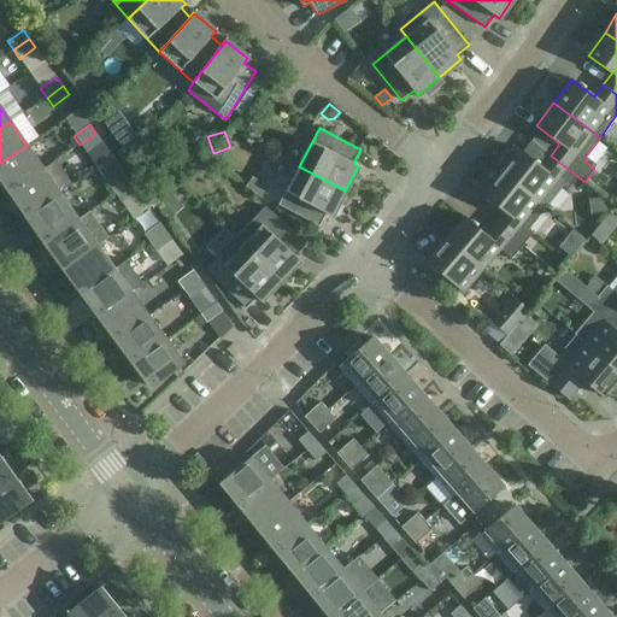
[(95,133),(80,145),(86,153),(103,142),(95,133)]
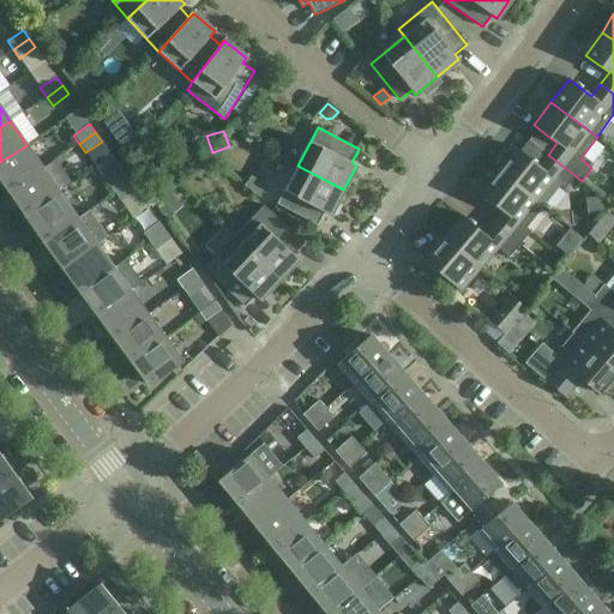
[(26,145),(0,162),(0,178),(10,191),(42,169),(26,145)]
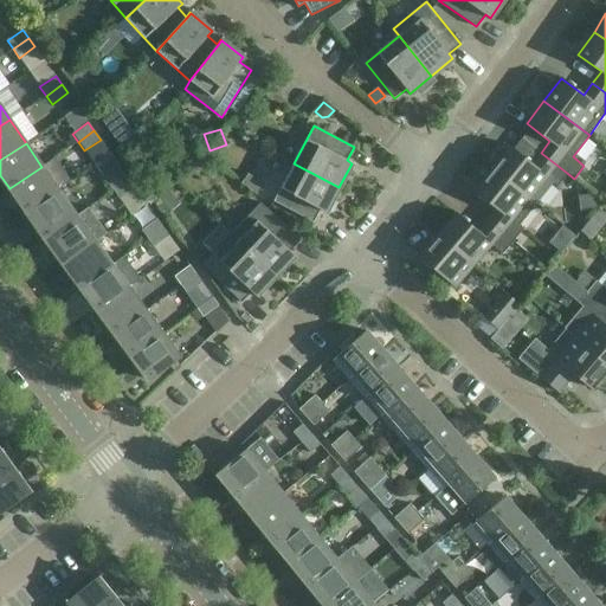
[(491,168),(529,199),(546,178),(558,186),(567,173),(541,153),(532,165),(509,146),(491,168)]
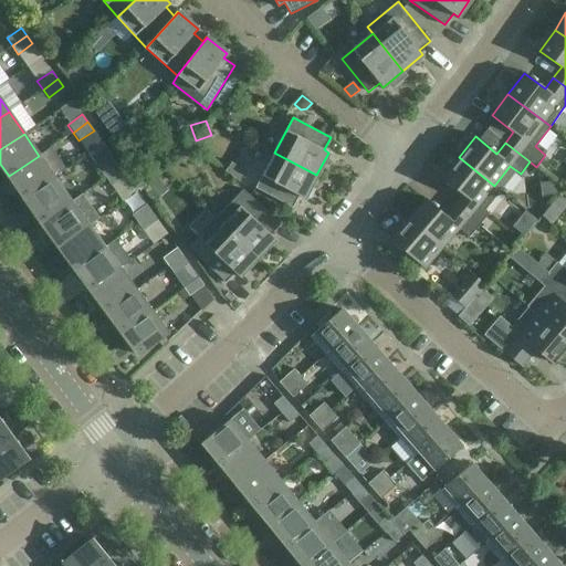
[(316,175),(274,153),(255,188),(293,208),(300,196),(304,198),(316,175)]
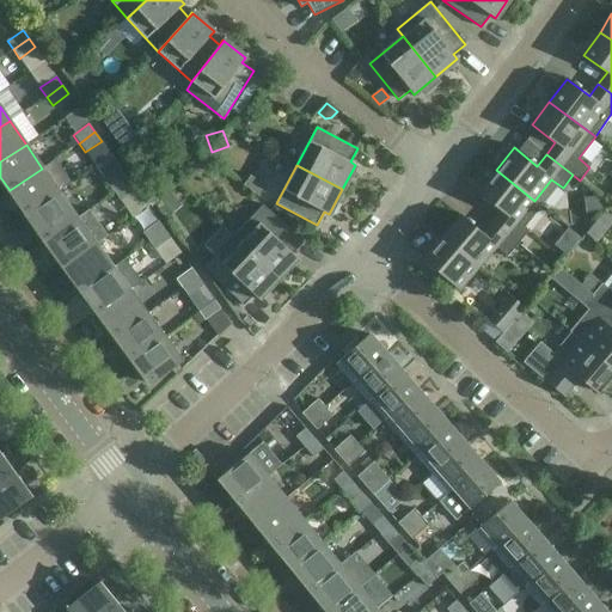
[(42,169),(10,190),(25,214),(59,191),(42,169)]
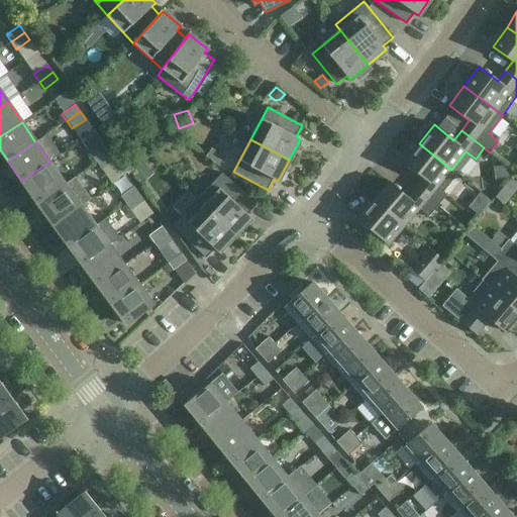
[(415,188),(437,206),(446,195),(442,192),(456,174),(451,170),(419,143),(404,163),(423,178),(415,188)]
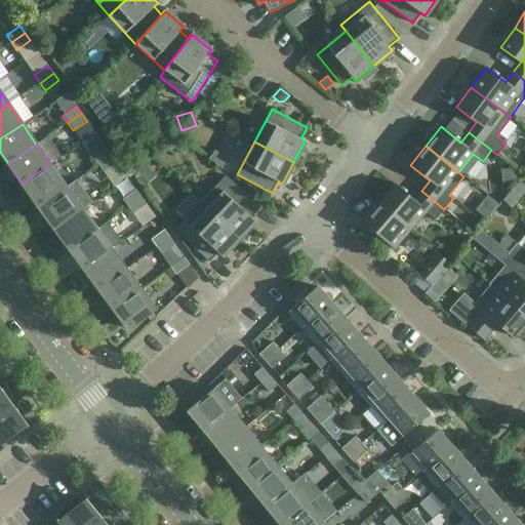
[(97,165),(112,155),(106,148),(92,157),(97,165)]
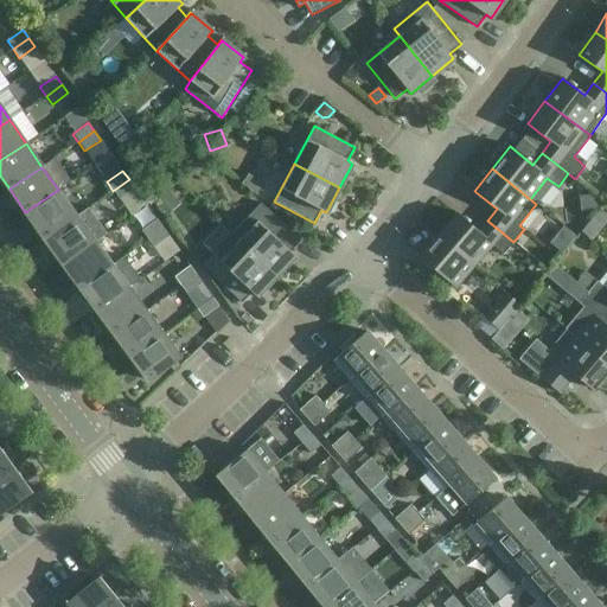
[(256,196),(263,185),(248,174),(241,184),(256,196)]
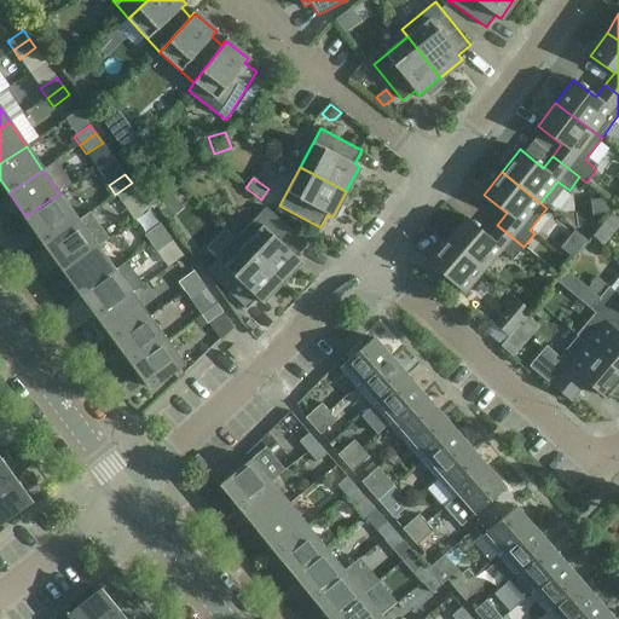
[(132,183),(115,195),(121,203),(138,191),(132,183)]
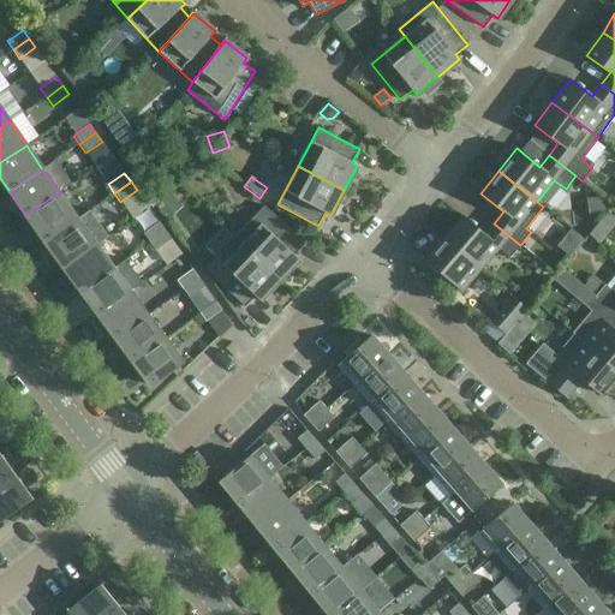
[(161,208),(173,197),(165,186),(151,197),(161,208)]
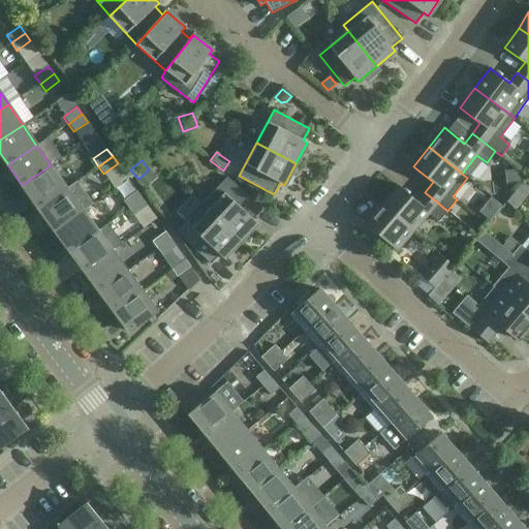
[(51,165),(22,185),(38,209),(66,189),(51,165)]
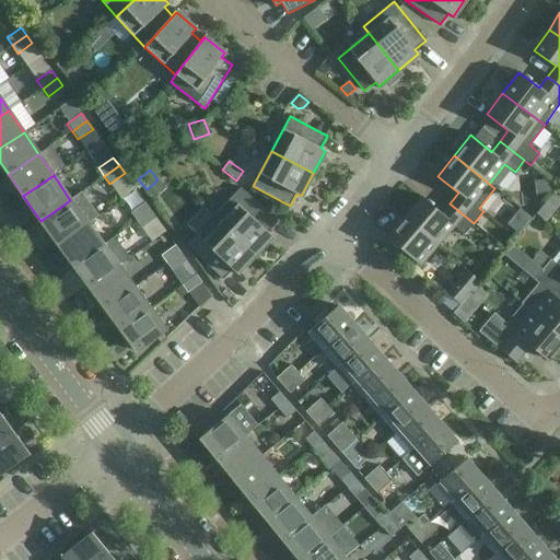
[(213,216),(255,255),(272,236),(268,232),(278,222),(241,187),(213,216)]
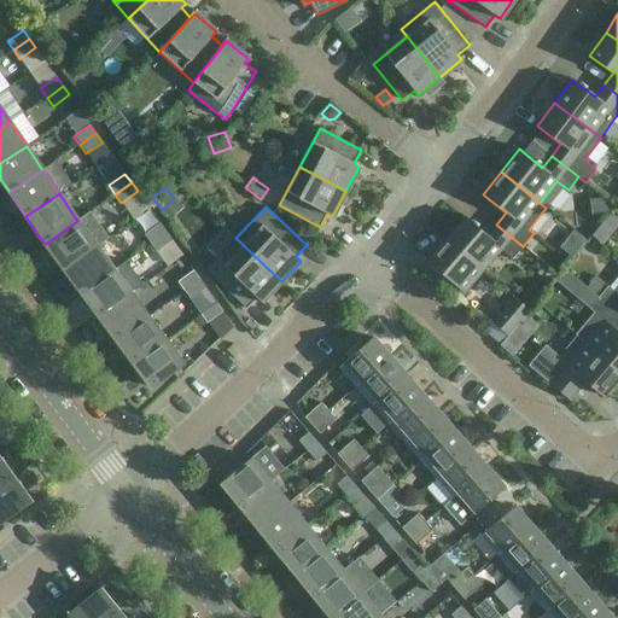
[(445,239),(484,270),(501,250),(512,260),(523,246),(496,225),(487,235),(465,216),(445,239)]
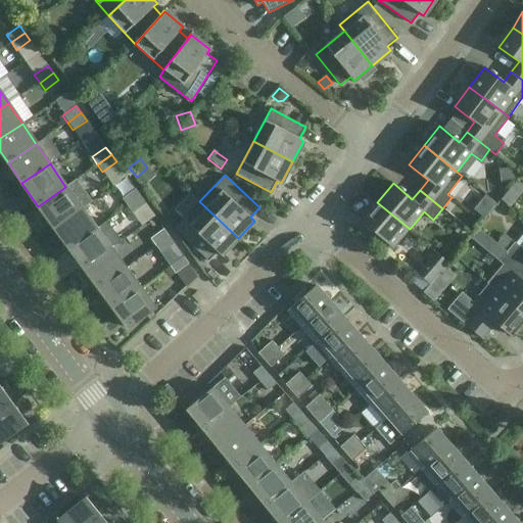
[(65,187),(38,206),(54,229),(82,208),(65,187)]
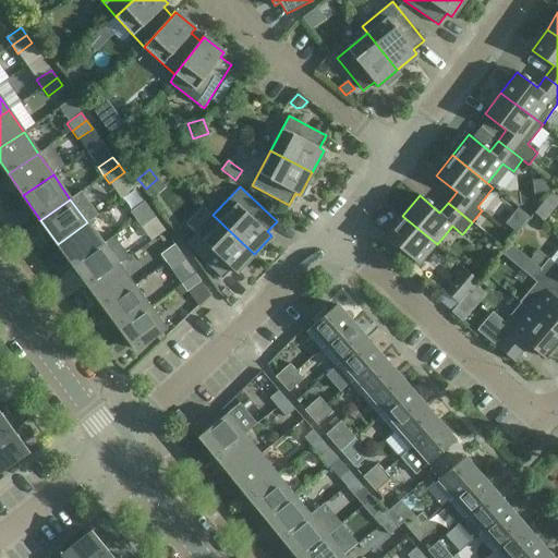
[(135,220),(149,209),(144,202),(130,211),(135,220)]
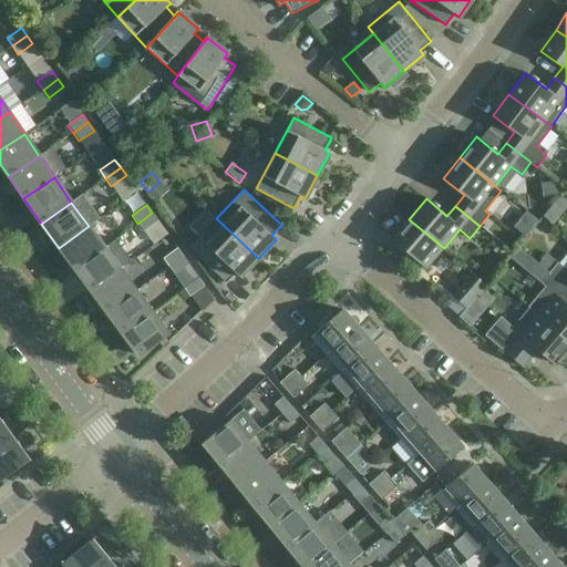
[(152,213),(137,224),(143,232),(158,220),(152,213)]
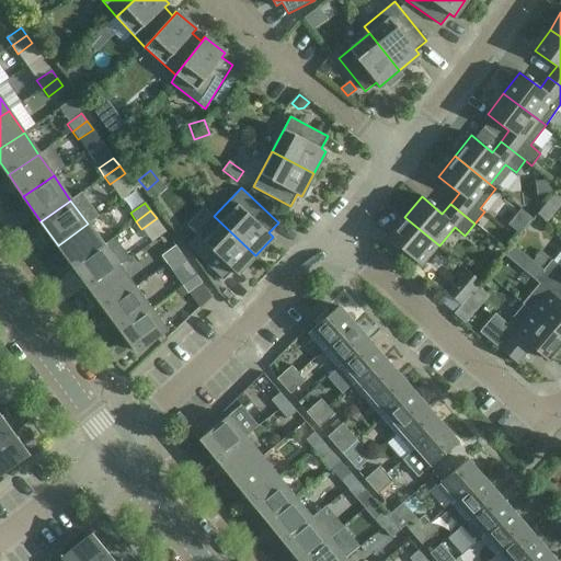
[(255,255),(214,216),(186,245),(224,281),(233,270),(237,274),(255,255)]
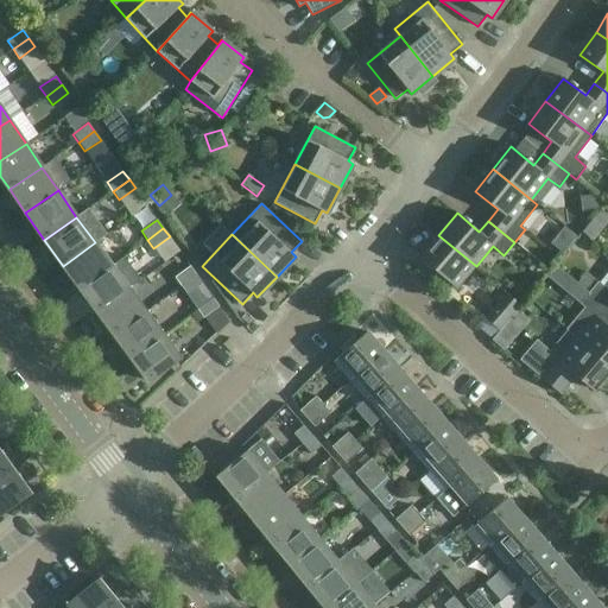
[(476,266),(438,235),(420,257),(457,289),(476,266)]
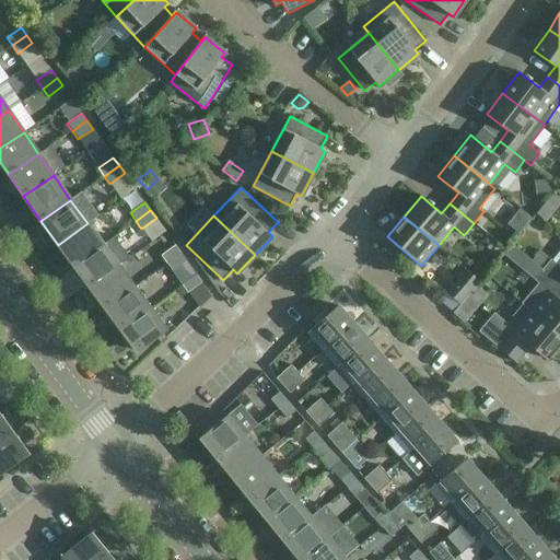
[(88,223),(58,245),(73,266),(103,245),(88,223)]
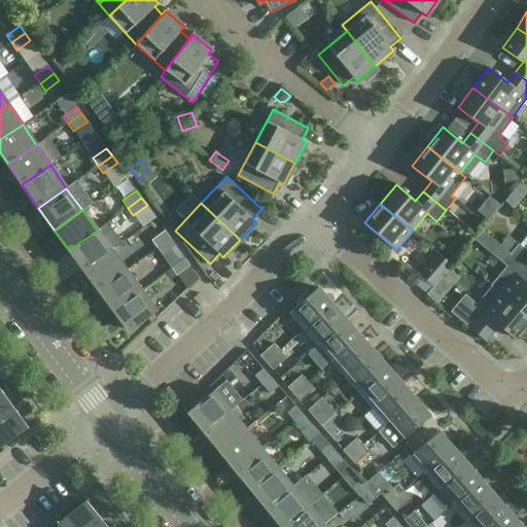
[(97,231),(69,250),(84,271),(112,250),(97,231)]
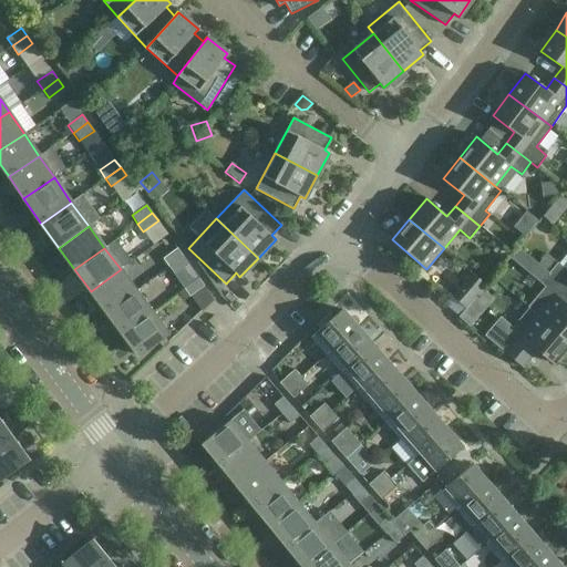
[(168,267),(183,256),(177,248),(163,259),(168,267)]
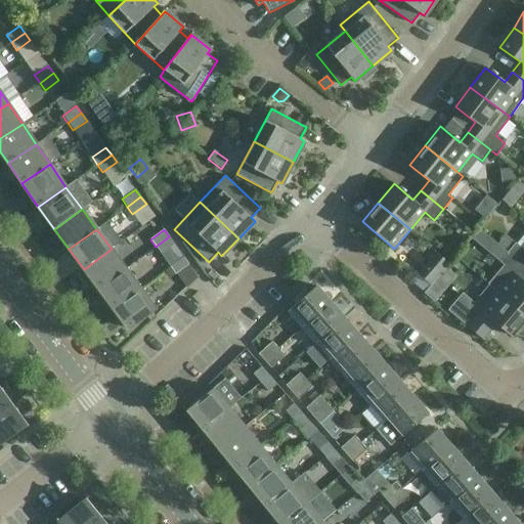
[(508,253),(517,260),(523,251),(523,250),(505,234),(496,244),(508,252),(508,253)]
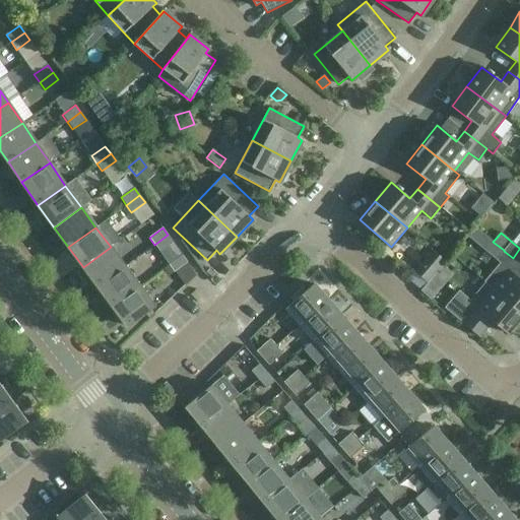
[(168,235),(154,245),(159,252),(173,243),(168,235)]
